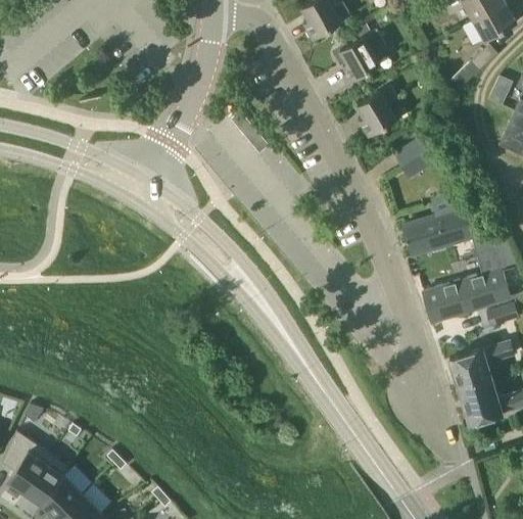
[(338,0),(317,0),(302,8),(310,21),(305,24),(314,39),(342,24),(334,9),(341,5),(338,0)]
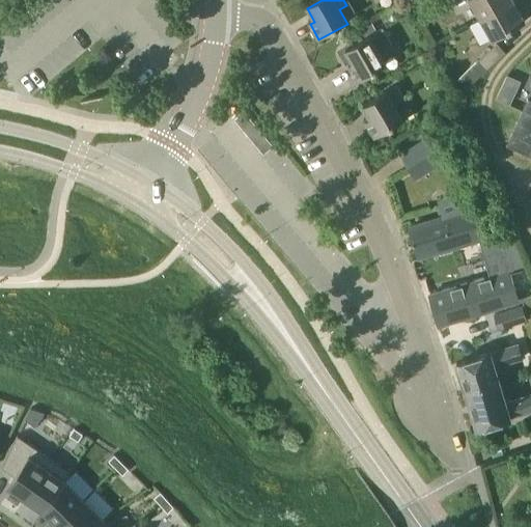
[(480,22),(513,4),(510,0),(448,0),(454,9),(469,1),(480,22)]
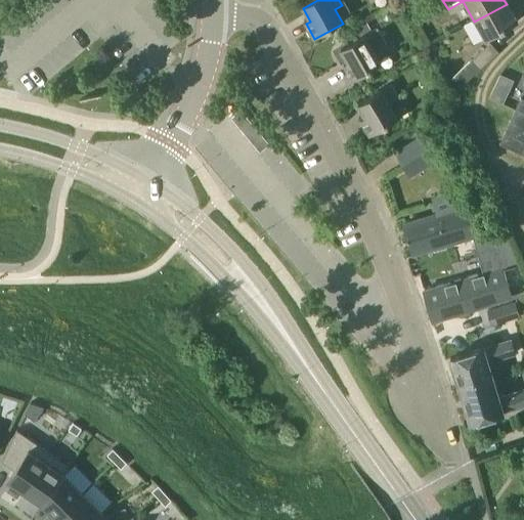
[(507,4),(474,22),(486,43),(518,25),(507,4)]
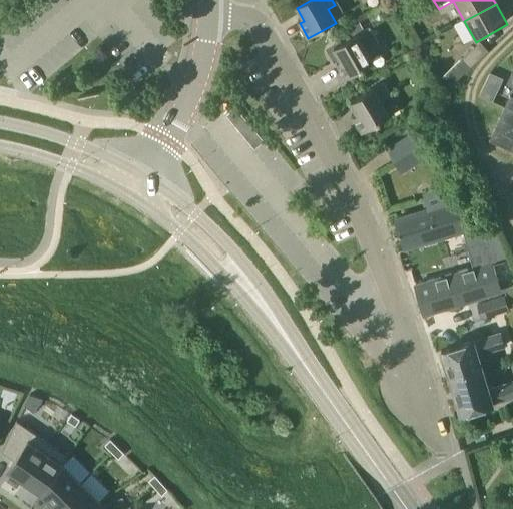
[(336,49),(334,50),(342,62),(337,65),(346,80),(374,65),(368,54),(380,47),(370,29),(336,49)]
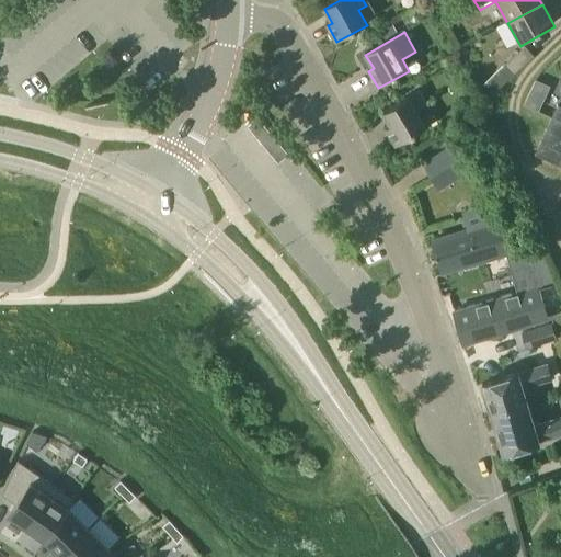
[(508,66),(517,75),(535,59),(525,49),(508,66)]
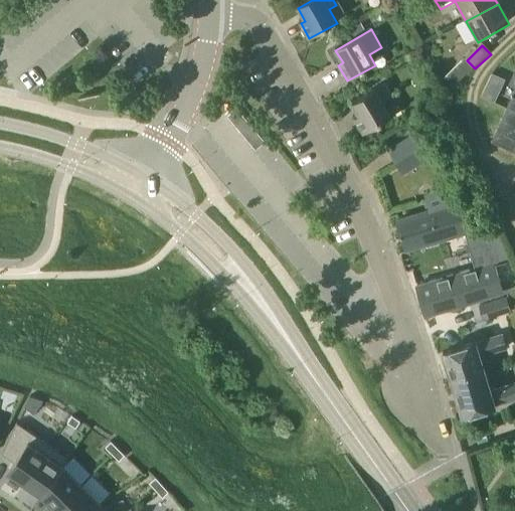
[(384,84),(352,104),(359,117),(355,119),(364,135),(391,119),(383,105),(392,99),(384,84)]
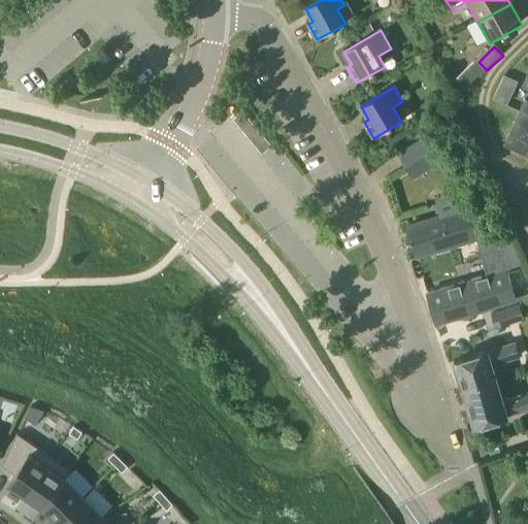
[(527,103),(525,102),(519,115),(527,118),(527,103)]
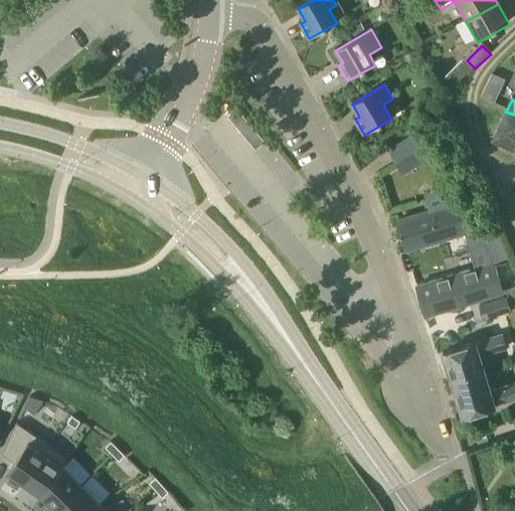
[(514,115),(506,112),(501,123),(514,129),(514,115)]
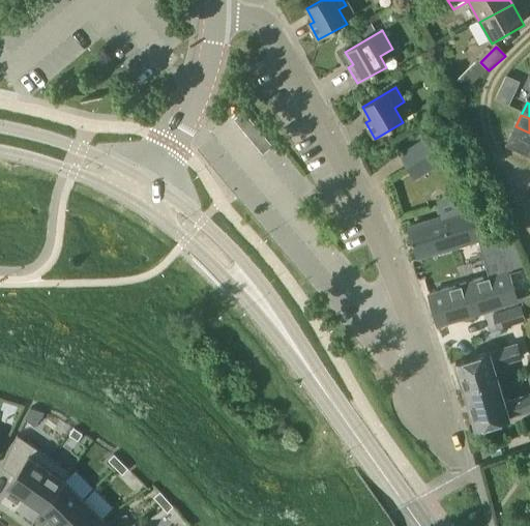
[(510,138),(529,146),(529,133),(516,126),(510,138)]
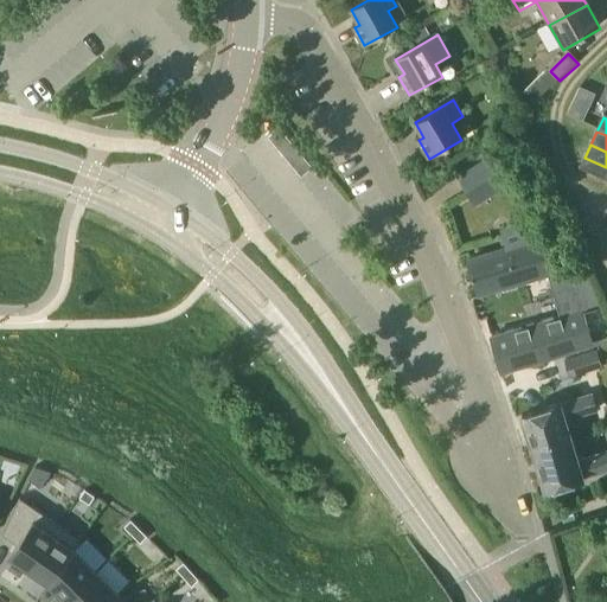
[(605,184),(606,178),(606,167),(585,158),(579,172),(605,184)]
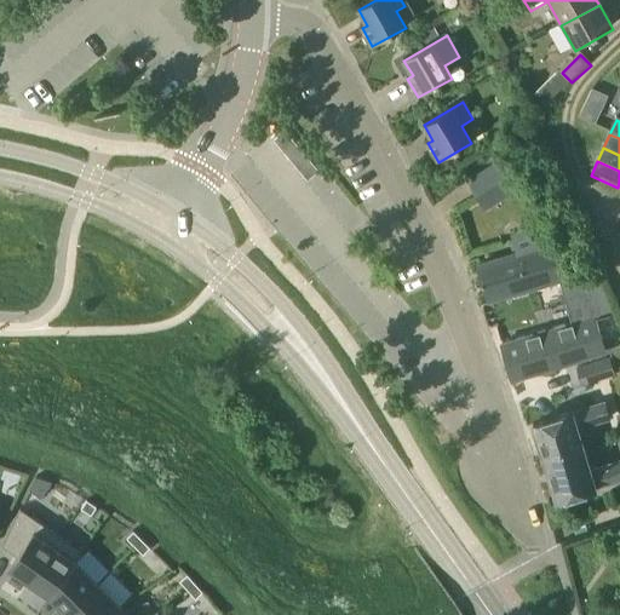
[(509,183),(498,166),(497,167),(469,184),(478,201),(484,199),(499,189),(509,183)]
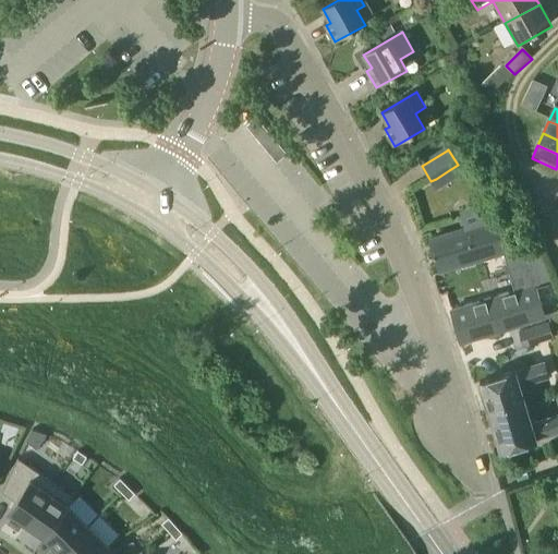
[(502,254),(504,256),(505,256),(505,254),(507,254),(497,224),(431,243),(439,274),(502,254)]
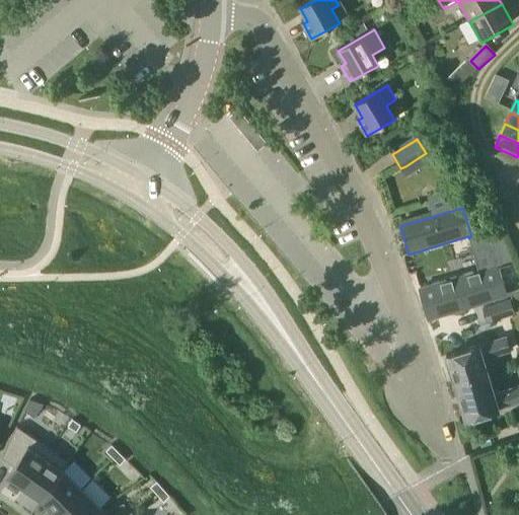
[(449,283),(420,291),(428,321),(432,319),(489,303),(506,298),(506,297),(498,270),(499,270),(516,265),(517,264),(500,229),(469,238),(468,238),(470,245),(479,274),(466,278),(449,283)]
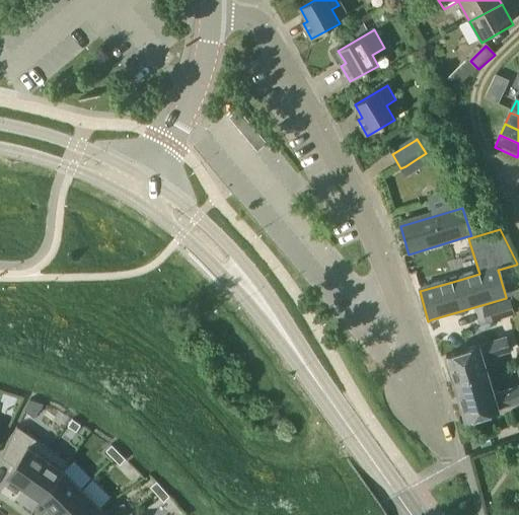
[(511,303),(484,312),(488,325),(515,317),(511,303)]
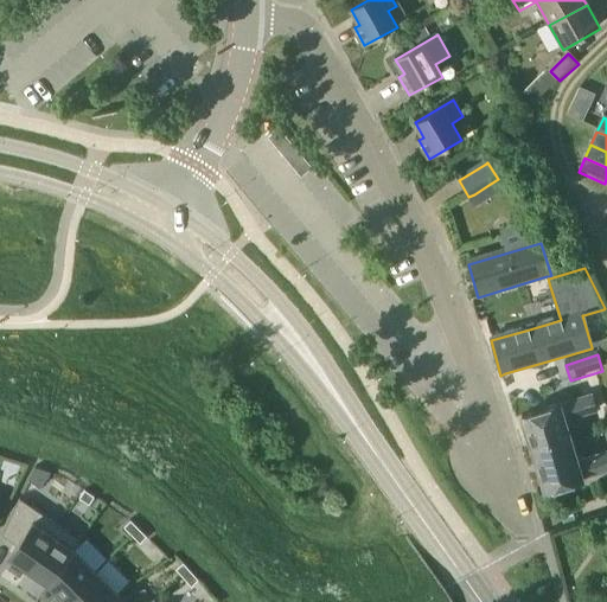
[(531,448),(570,436),(566,423),(596,414),(592,397),(522,418),(531,448)]
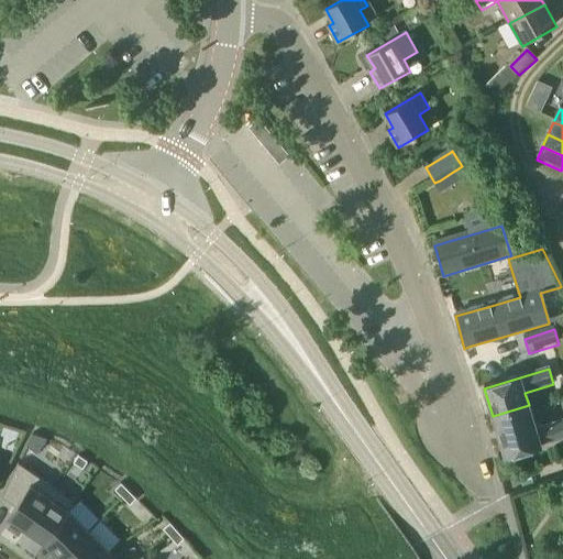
[(529,405),(493,416),(506,458),(562,440),(562,422),(537,430),(529,405)]
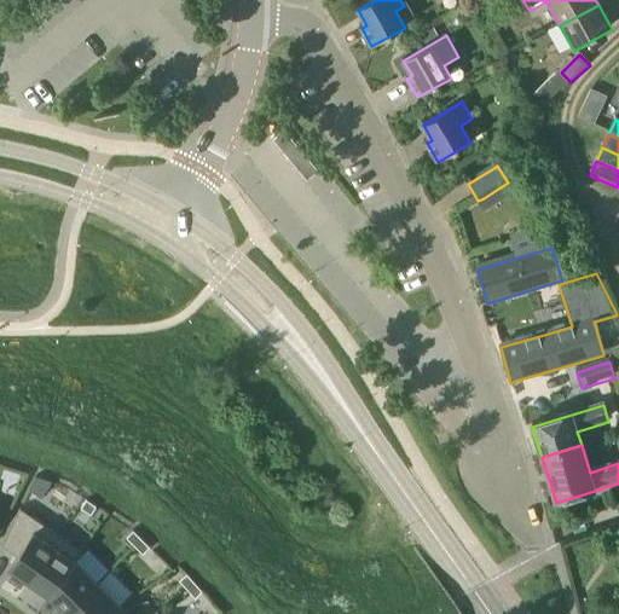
[(36,482),(29,496),(41,504),(53,488),(36,482)]
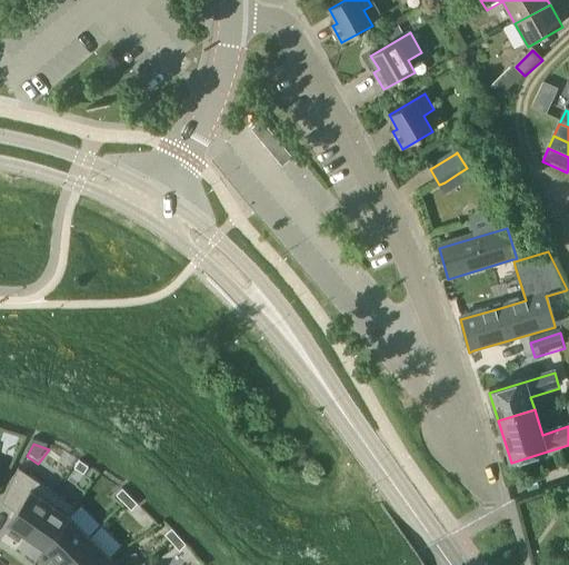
[(87,469),(78,464),(73,471),(82,477),(87,469)]
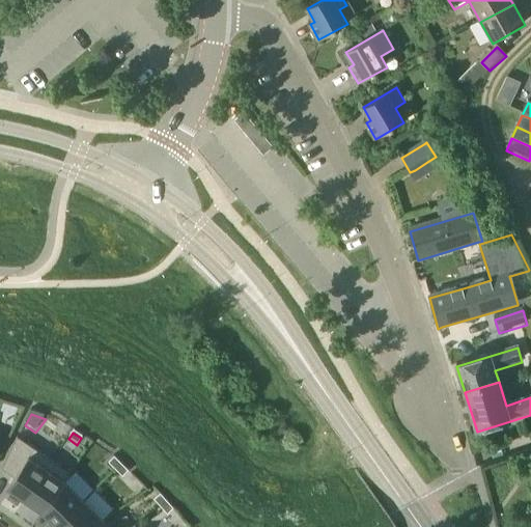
[(25,502),(52,463),(18,439),(2,470),(2,471),(15,479),(7,490),(25,502)]
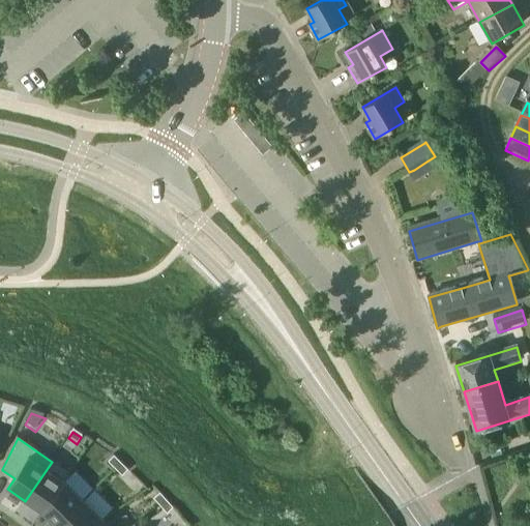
[(115,471),(121,465),(114,458),(108,464),(115,471)]
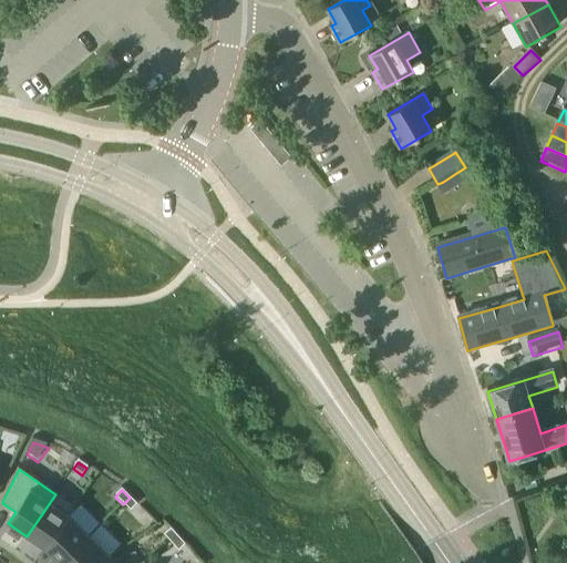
[(55,494),(27,536),(45,550),(69,517),(70,518),(75,509),(55,494)]
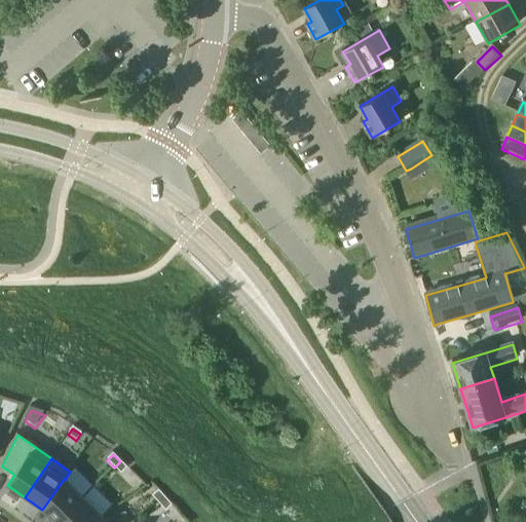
[(127,469),(120,461),(114,468),(121,475),(127,469)]
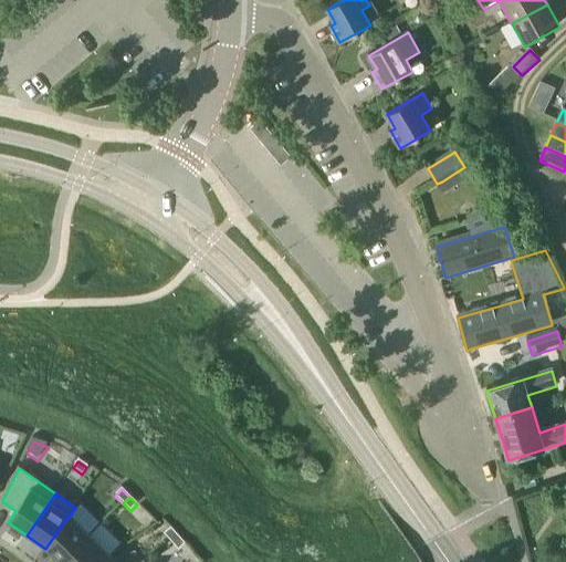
[(65,561),(90,537),(70,517),(69,516),(45,549),(59,561),(65,561)]
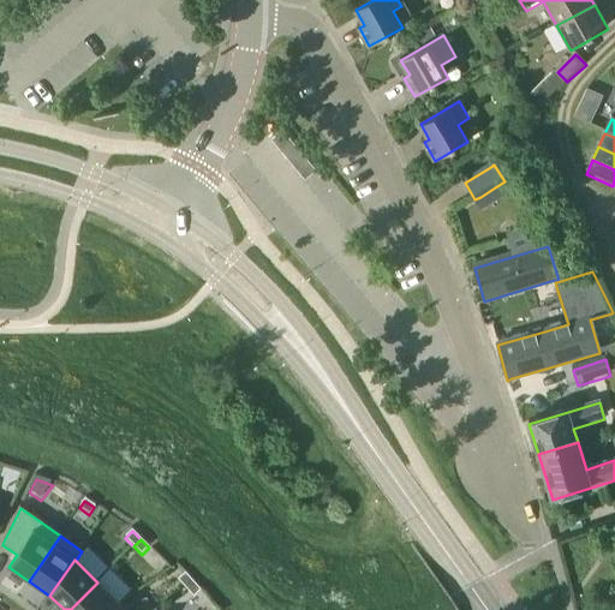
[(187,590),(195,584),(186,575),(179,581),(187,590)]
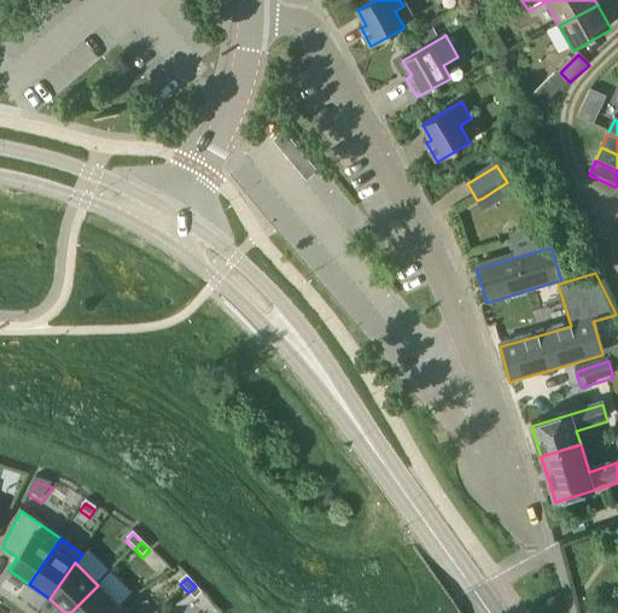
[(115,612),(121,608),(98,585),(71,612),(115,612)]
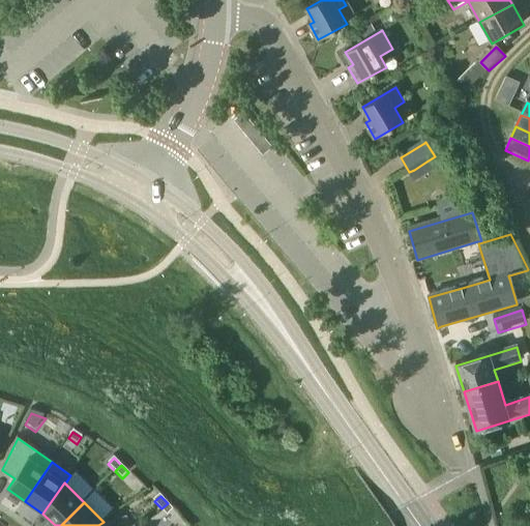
[(168,503),(162,508),(168,517),(174,510),(168,503)]
